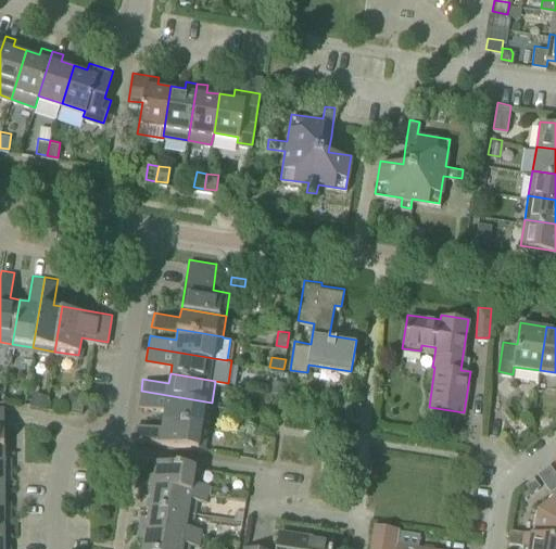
[(273,378),(270,388),(283,391),(286,380),(273,378)]
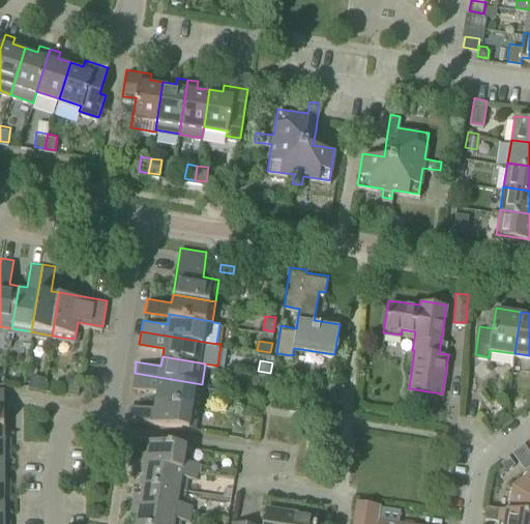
[(31,372),(29,384),(43,386),(46,374),(31,372)]
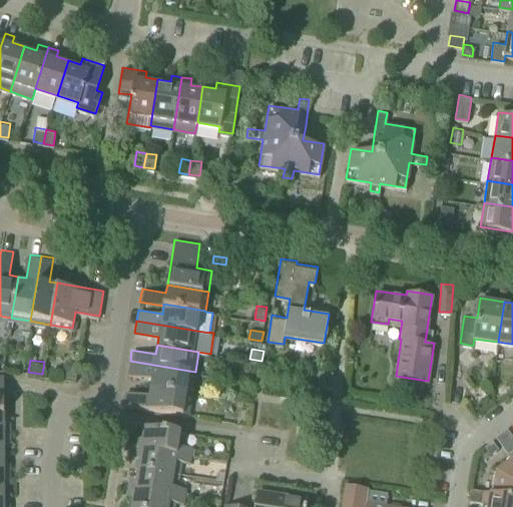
[(65,360),(62,374),(74,377),(77,362),(65,360)]
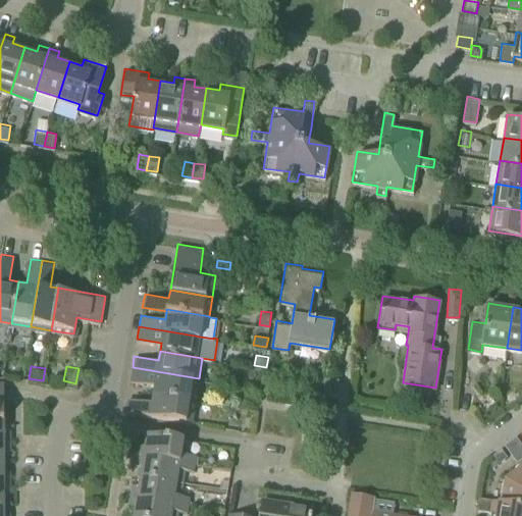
[(199,378),(133,367),(131,379),(154,383),(153,392),(195,399),(199,378)]
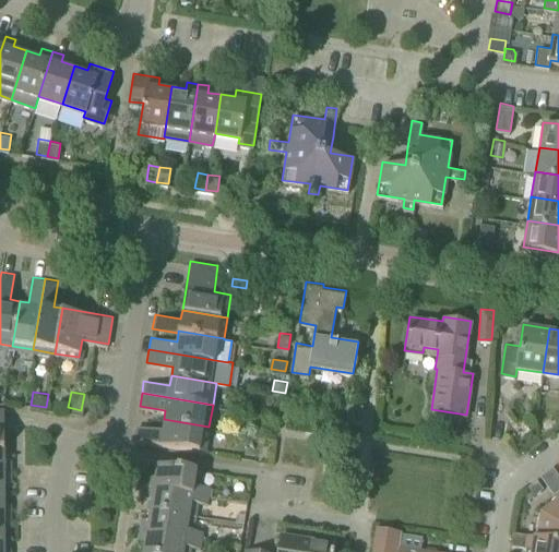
[(360,420),(361,403),(346,402),(345,419),(360,420)]
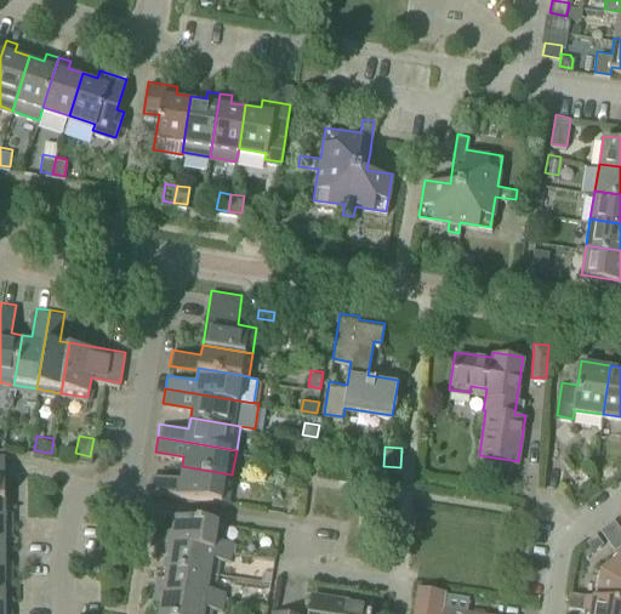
[(232,475),(182,466),(180,477),(152,472),(149,488),(228,501),(232,475)]
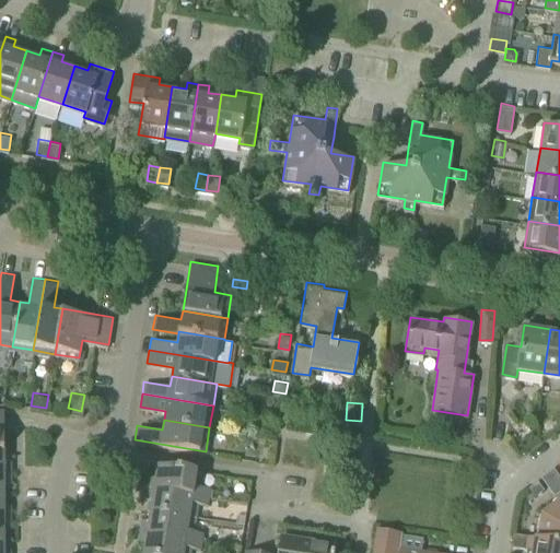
[(4,447),(0,447),(0,468),(11,469),(11,458),(4,458),(4,447)]
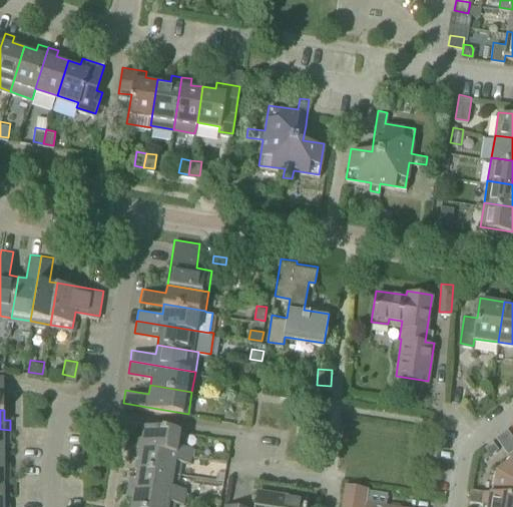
[(186,430),(144,424),(142,435),(136,434),(135,444),(191,453),(192,445),(183,444),(186,430)]
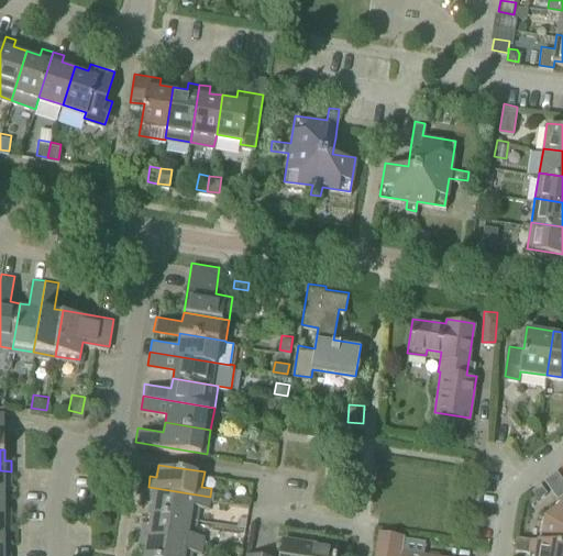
[(551,486),(562,477),(562,475),(558,467),(544,477),(551,486)]
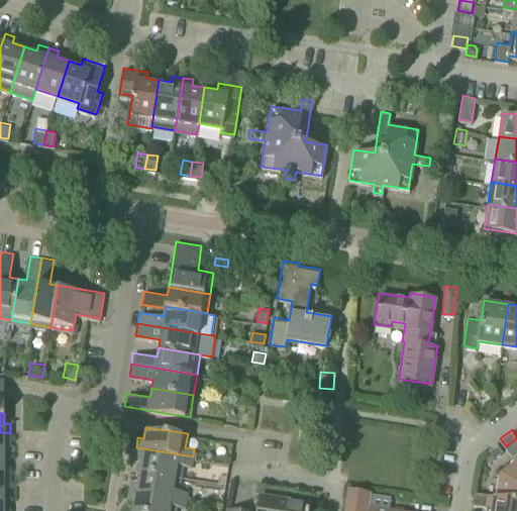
[(10,433),(0,432),(0,453),(4,453),(4,443),(10,443),(10,433)]
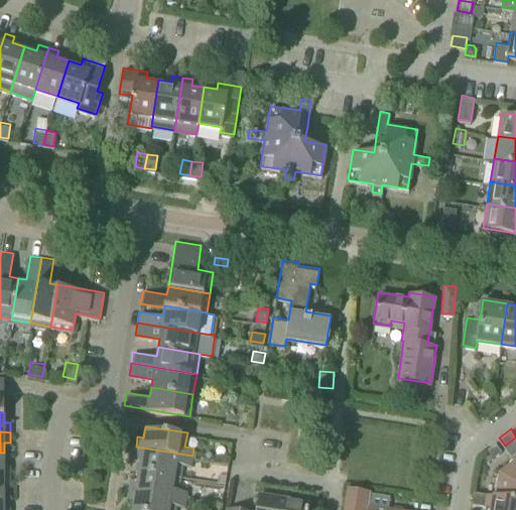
[(515,451),(515,437),(505,445),(511,454),(515,451)]
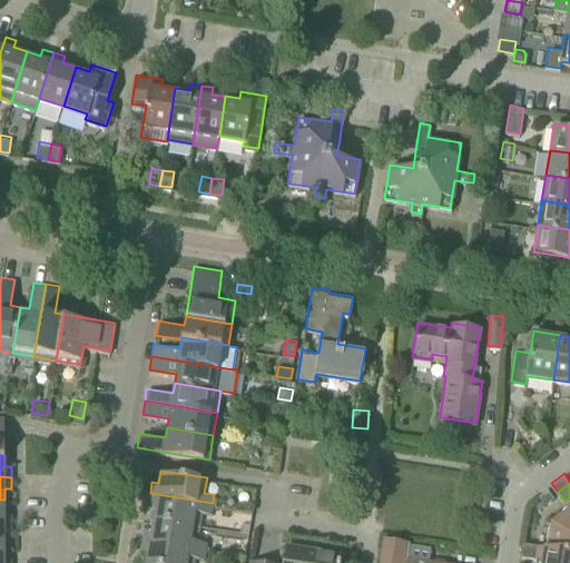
[(549,485),(538,493),(544,504),(556,496),(549,485)]
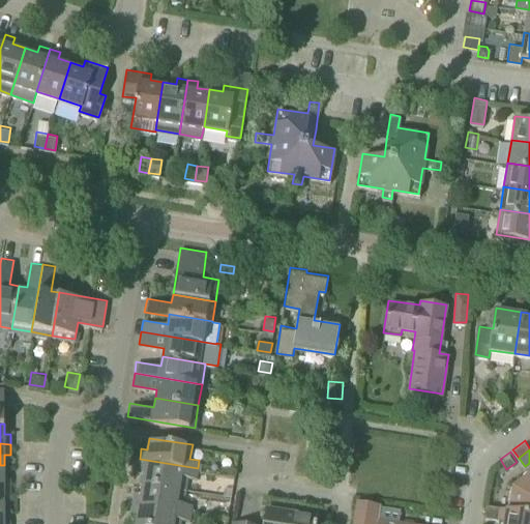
[(198,468),(140,459),(138,469),(144,470),(142,481),(185,487),(187,474),(196,475),(198,468)]
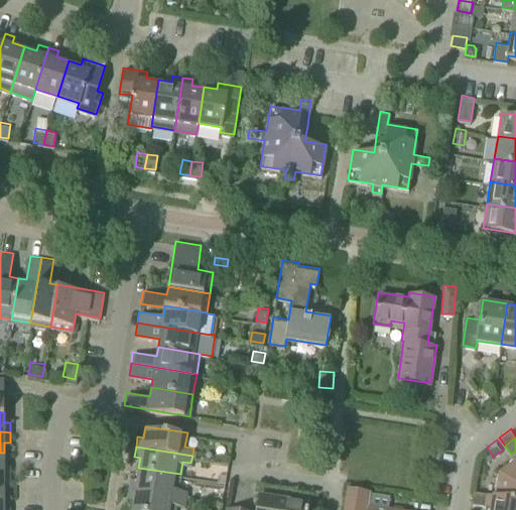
[(0,473),(10,474),(10,464),(4,464),(4,453),(0,453),(0,473)]
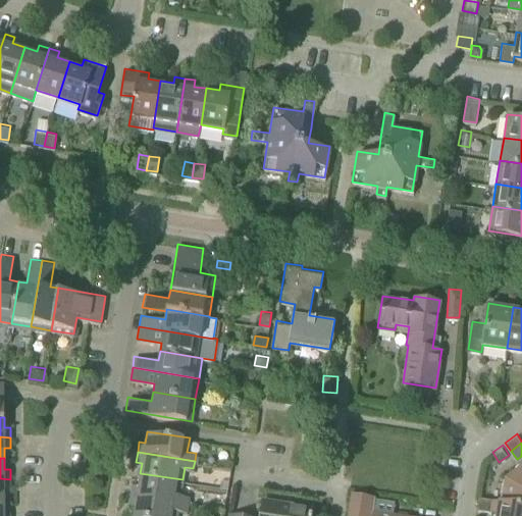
[(521,462),(506,474),(502,499),(502,500),(521,503),(521,462)]
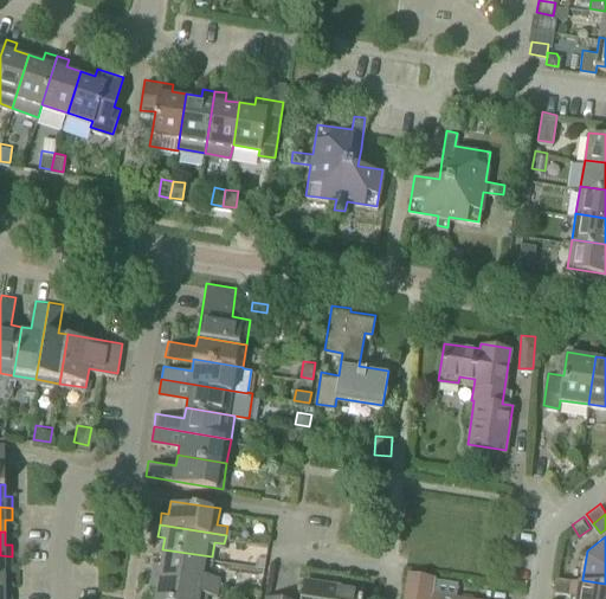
[(154,560),(152,572),(218,583),(219,574),(210,572),(212,556),(162,549),(161,561),(154,560)]
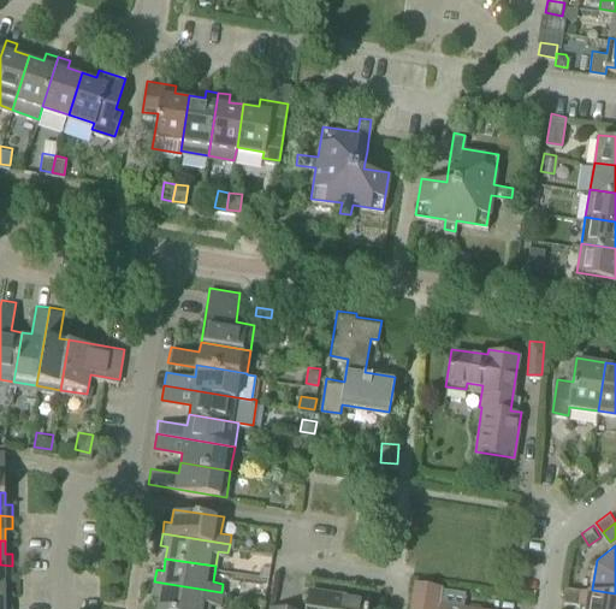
[(12,566),(0,565),(0,589),(5,590),(5,578),(12,578),(12,566)]
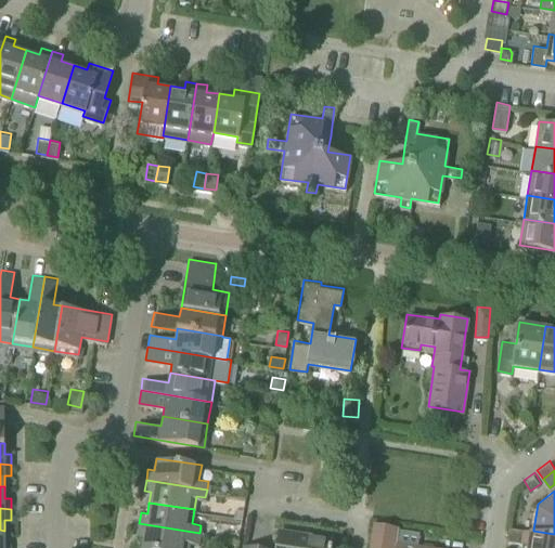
[(435,547),(394,540),(397,526),(374,522),(369,547),(435,547)]
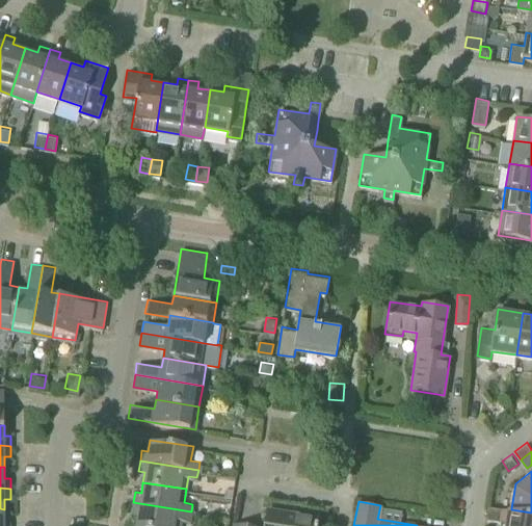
[(191,511),(133,502),(132,513),(138,514),(136,524),(147,525),(180,525),(181,519),(190,520),(191,511)]
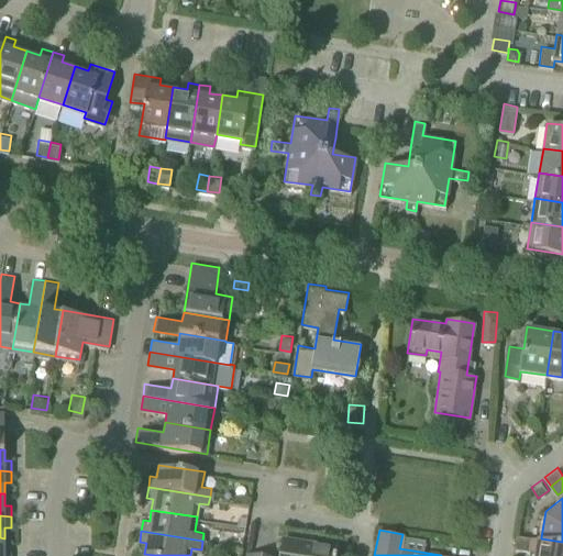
[(562,555),(562,542),(541,538),(541,537),(518,534),(516,547),(536,551),(534,555),(562,555)]
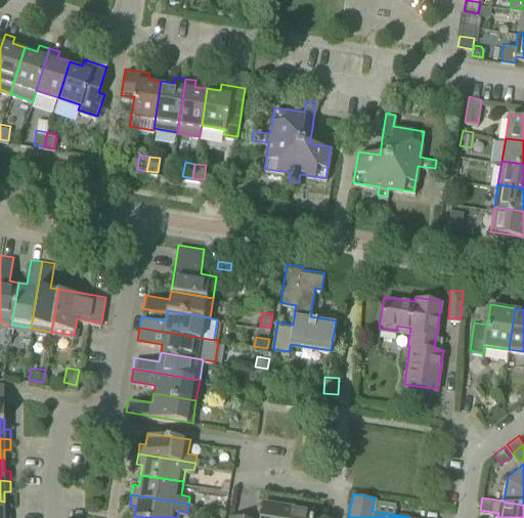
[(310,517),(312,507),(264,499),(260,517),(253,517),(230,514),(229,517),(310,517)]
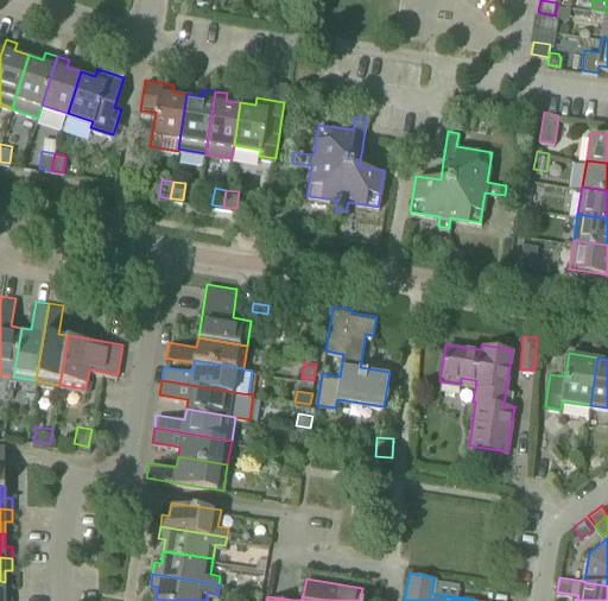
[(0,600),(11,600),(12,595),(5,595),(5,582),(0,581),(0,600)]
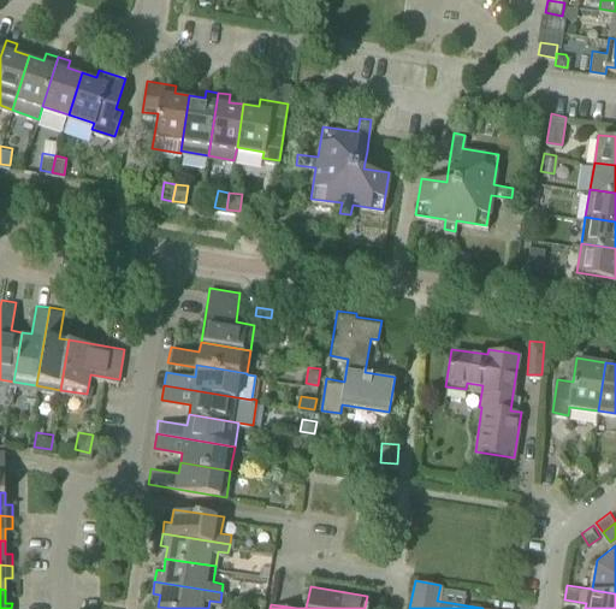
All buildings are outlined.
